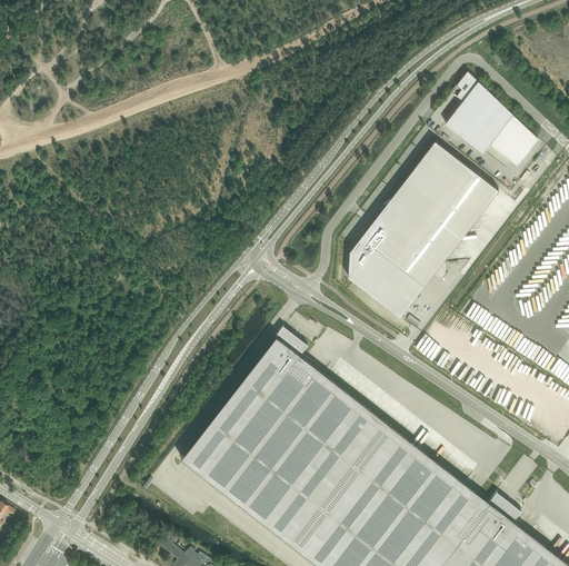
[(505,63),(496,56),(492,59),(501,68),(505,63)]
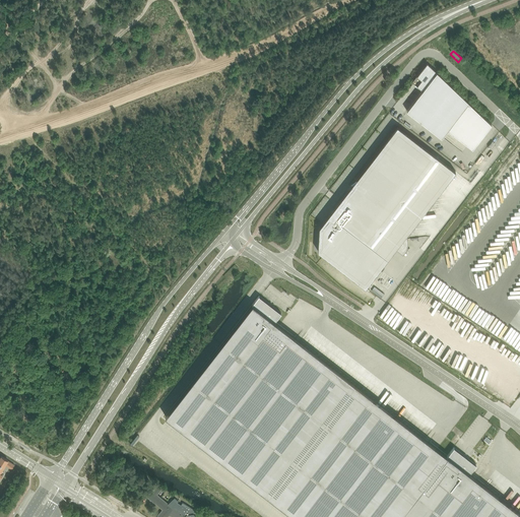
[(491,126),(468,106),(427,66),(412,85),(423,93),(406,114),(407,114),(436,136),(442,140),(444,138),(446,134),(448,132),(469,149),(471,151),(491,126)]
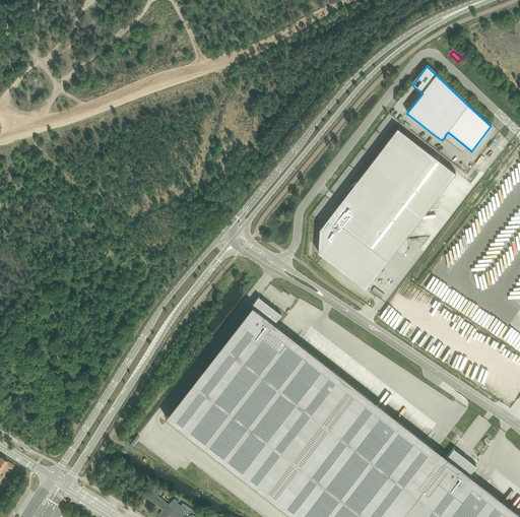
[(319,252),(318,254),(366,291),(370,284),(374,279),(395,252),(403,258),(408,251),(406,237),(439,195),(453,176),(455,174),(436,159),(397,129),(350,190),(351,190),(334,212),(334,213),(331,217),(330,217),(320,231),(319,252)]
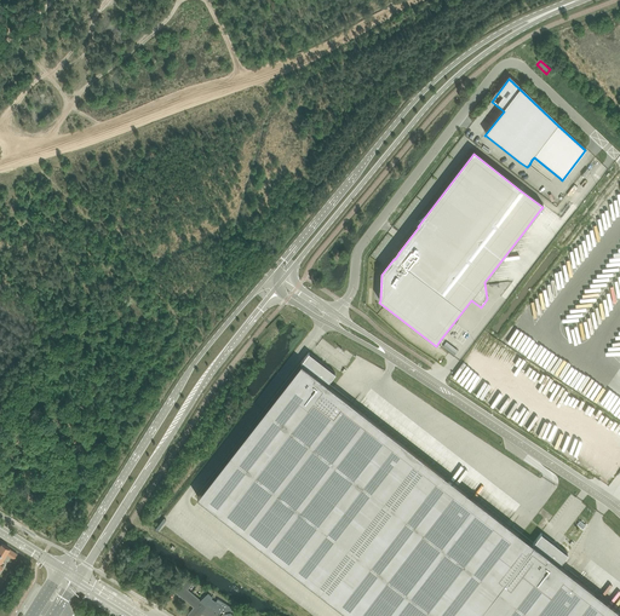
[(619,223),(607,239),(610,241),(613,239),(618,241),(619,236),(619,223)]
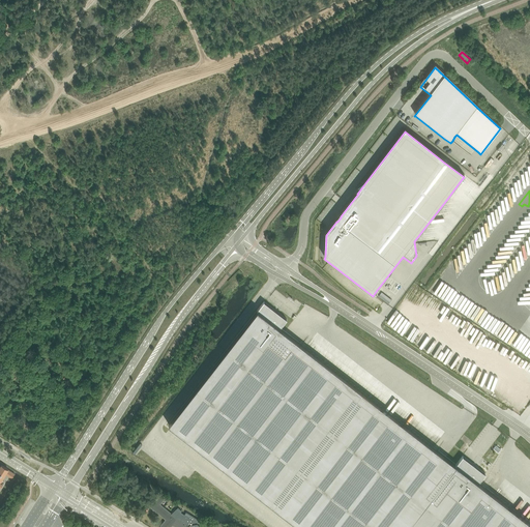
[(381,295),(378,299),(388,305),(391,301),(381,295)]
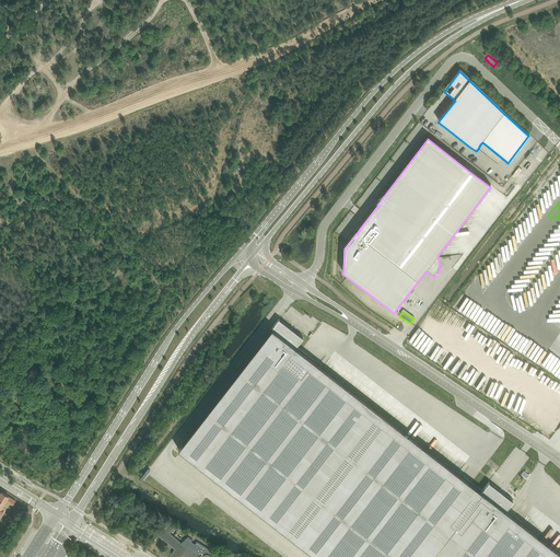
[(226,390),(178,452),(179,453),(182,454),(219,484),(221,485),(307,553),(308,554),(310,554),(311,555),(313,556),(559,556),(559,554),(514,519),(510,515),(506,513),(513,503),(505,498),(502,495),(500,494),(489,485),(481,494),(471,486),(462,478),(458,475),(323,370),(319,368),(301,354),(296,349),(303,340),(294,334),(292,332),(290,331),(280,323),(279,322),(278,323),(238,373),(228,387),(226,390)]
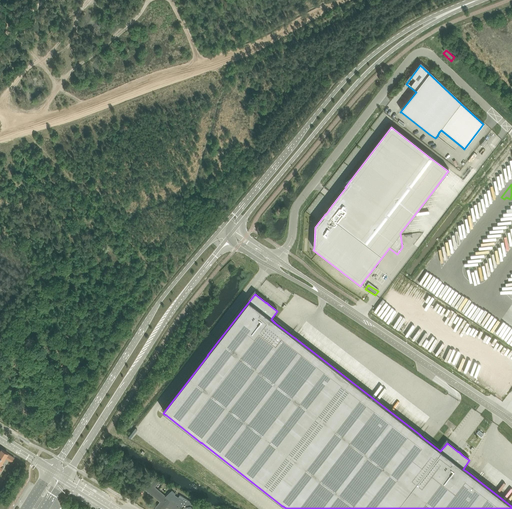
[(129,440),(133,443),(139,433),(134,430),(129,440)]
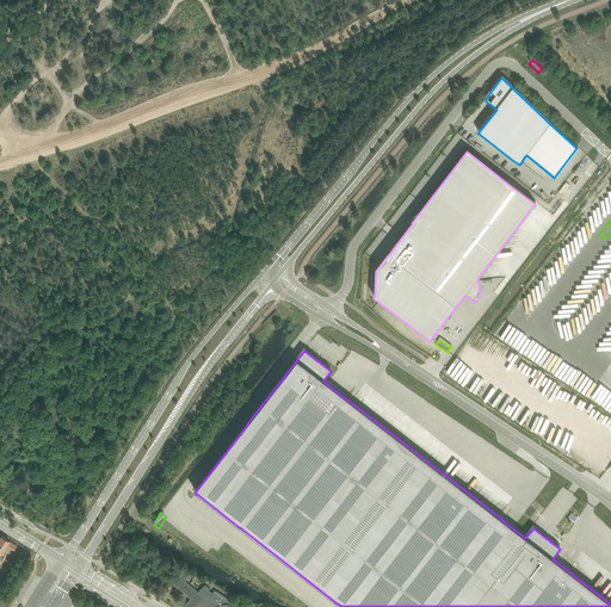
[(0,542),(0,562),(1,563),(2,561),(0,558),(6,549),(14,553),(17,549),(10,544),(1,539),(0,542)]
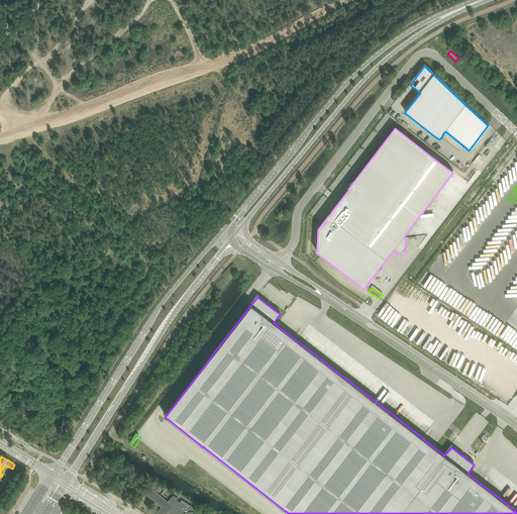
[(146,497),(162,509),(159,513),(170,513),(171,512),(173,513),(193,513),(195,510),(182,502),(180,505),(176,503),(177,501),(174,498),(168,504),(157,495),(162,488),(158,485),(152,491),(151,491),(146,497)]
